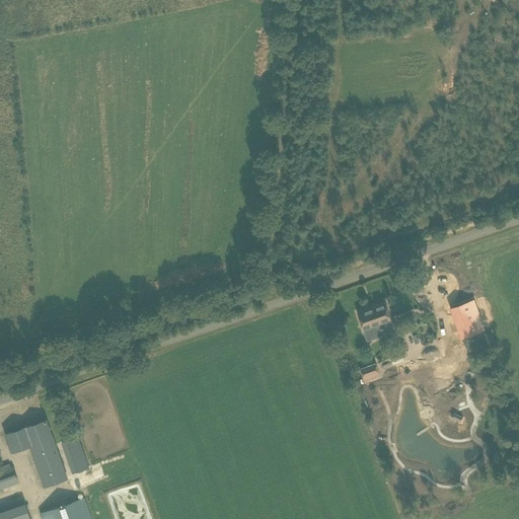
[(450,307),(453,316),(461,339),(485,330),(477,308),(473,299),(450,307)]
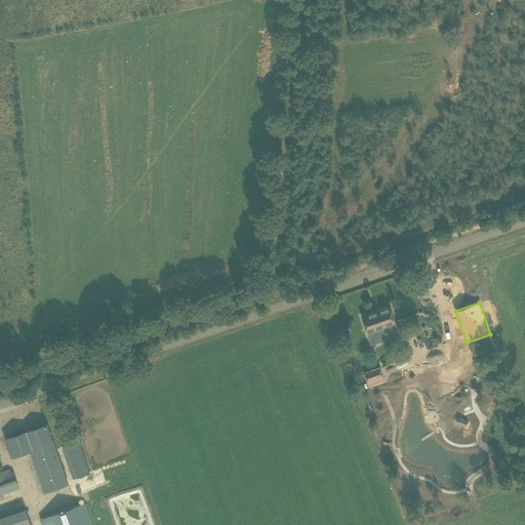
[(389,307),(361,316),(364,326),(371,345),(390,338),(386,327),(396,323),(389,307)]
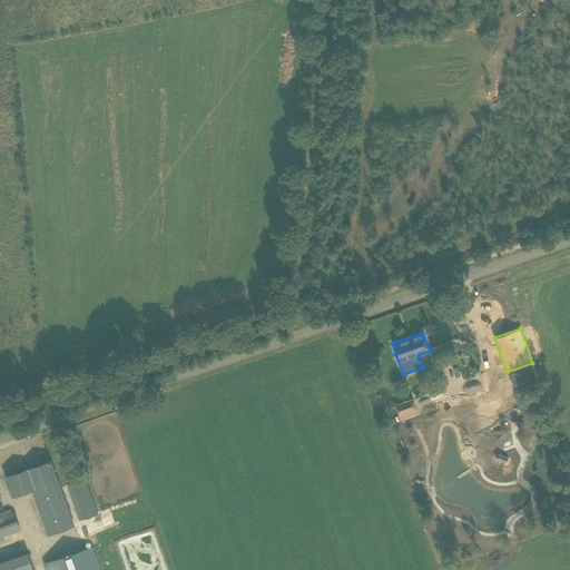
[(397,404),(403,419),(420,413),(414,397),(397,404)]
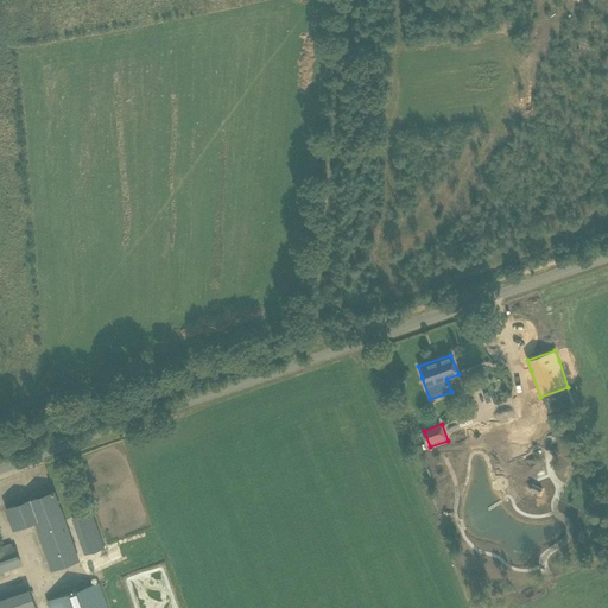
[(447,444),(475,526),(488,562),(492,561),(496,572),(523,564),(519,551),(523,550),(511,514),(481,431),(447,444)]
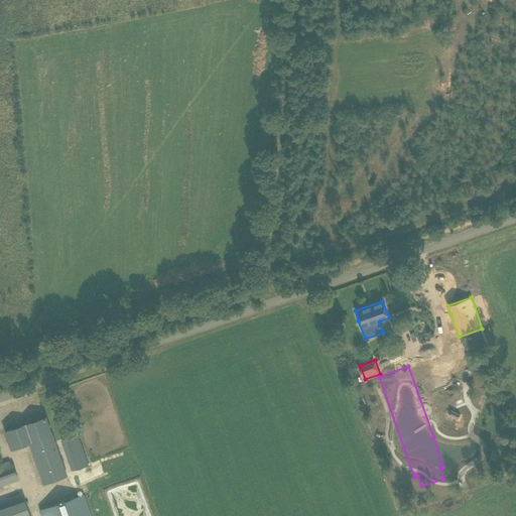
[(5,431),(9,440),(13,450),(29,444),(45,485),(68,476),(49,426),(45,417),(5,431)]
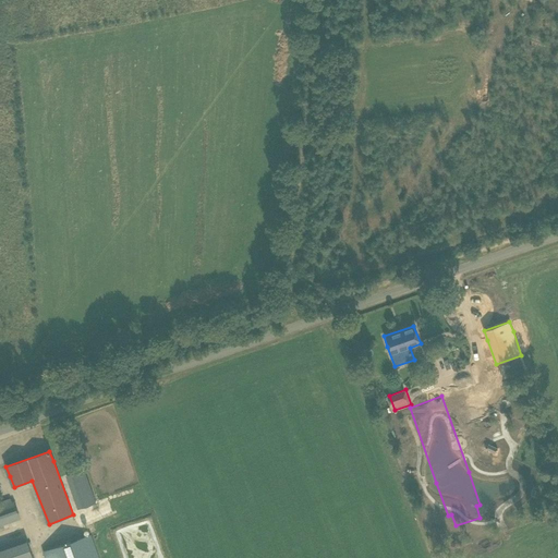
[(113,510),(109,496),(96,499),(101,514),(113,510)]
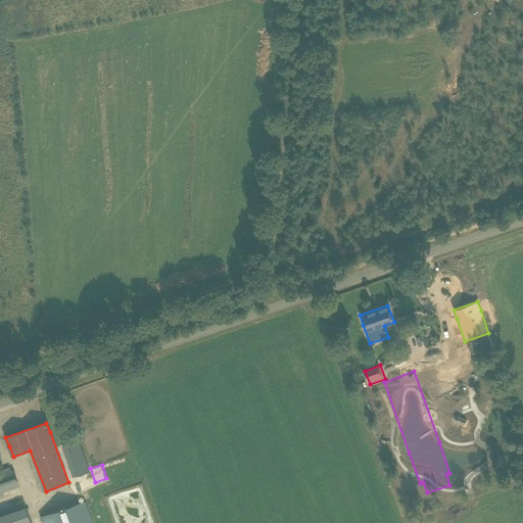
[(0,492),(18,486),(12,469),(10,470),(9,467),(0,470),(0,492)]
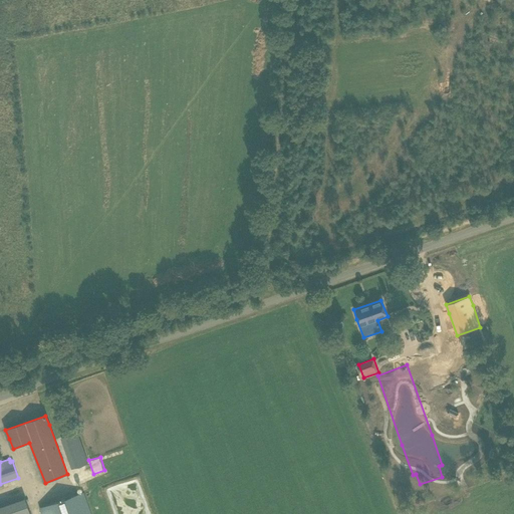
[(90,513),(83,492),(39,507),(40,513),(90,513)]
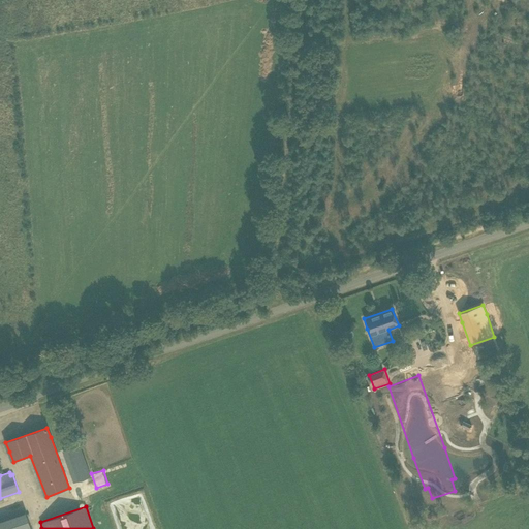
[(30,528),(25,512),(0,521),(0,528),(30,528)]
